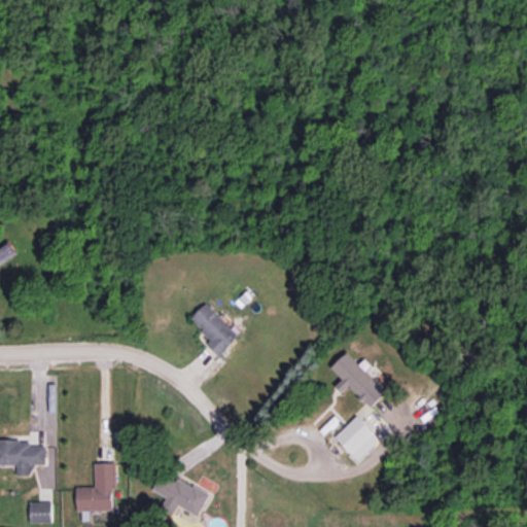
[(0,262),(0,264),(18,252),(7,239),(0,243),(0,262)]
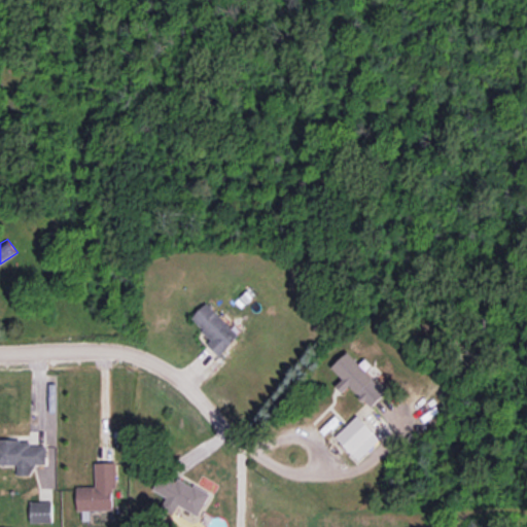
[(190,317),(210,339),(207,343),(218,355),(239,336),(207,302),(190,317)]
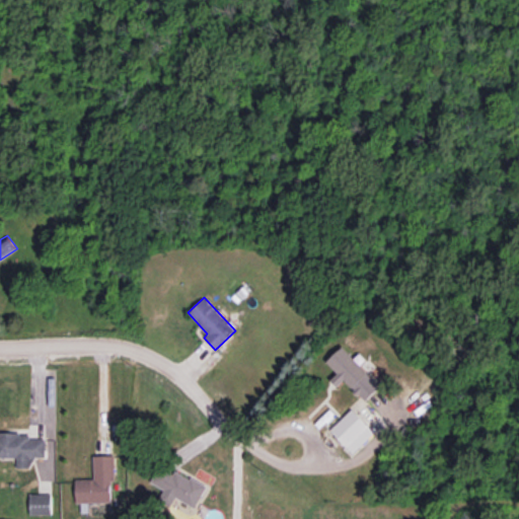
[(380,386),(343,346),(326,361),(338,373),(329,379),(337,386),(345,379),(365,400),(380,386)]
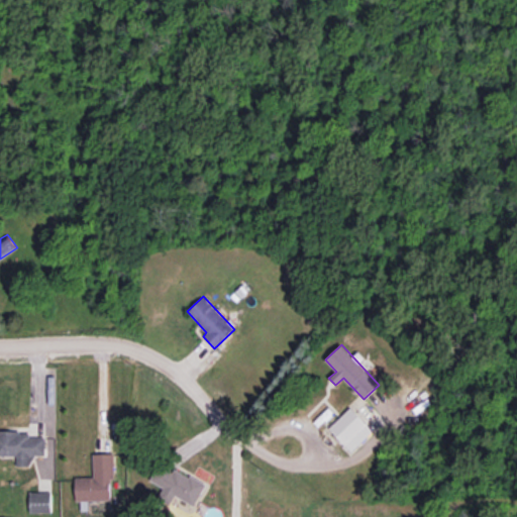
[(328,428),(350,451),(373,431),(350,407),(328,428)]
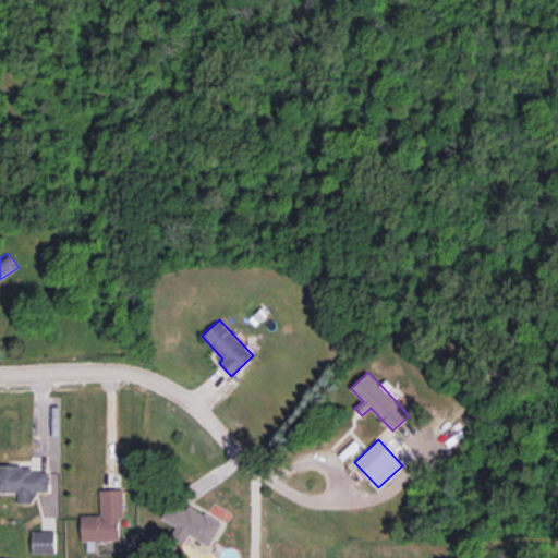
[(0,464),(0,492),(17,492),(17,502),(36,502),(35,492),(49,492),(49,471),(32,471),(32,464),(0,464)]
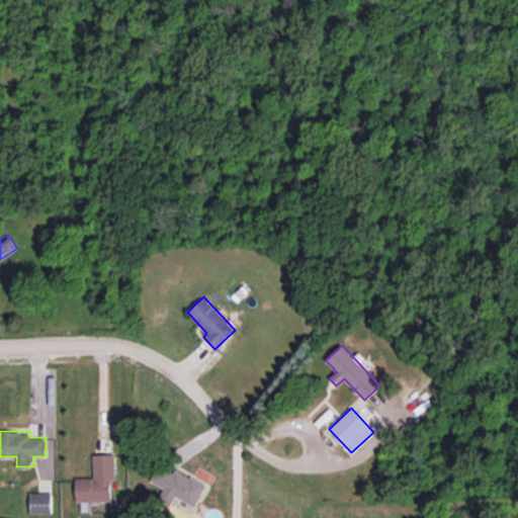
[(114,454),(93,454),(94,478),(75,478),(76,502),(111,501),(110,481),(115,481),(114,454)]
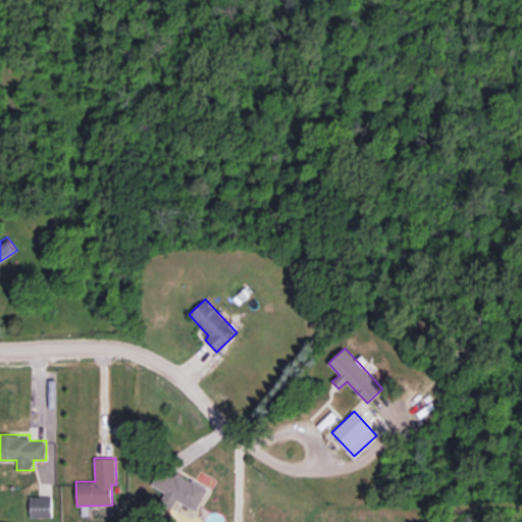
[(152,484),(163,491),(158,500),(172,508),(176,501),(197,512),(209,490),(164,464),(152,484)]
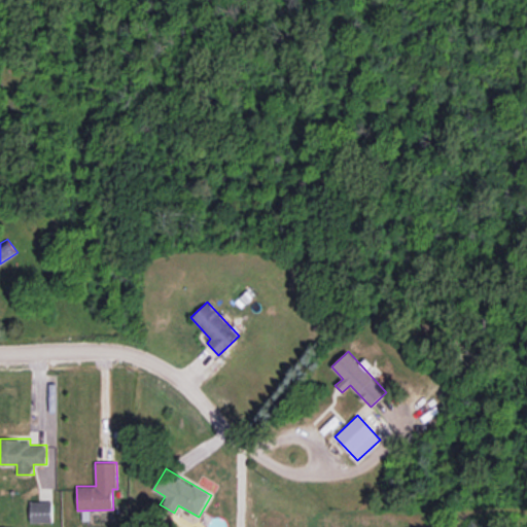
[(53,522),(53,501),(30,501),(30,523),(53,522)]
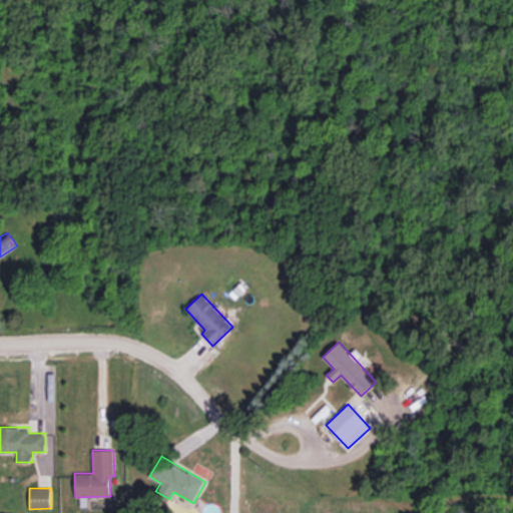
All buildings are outlined.
